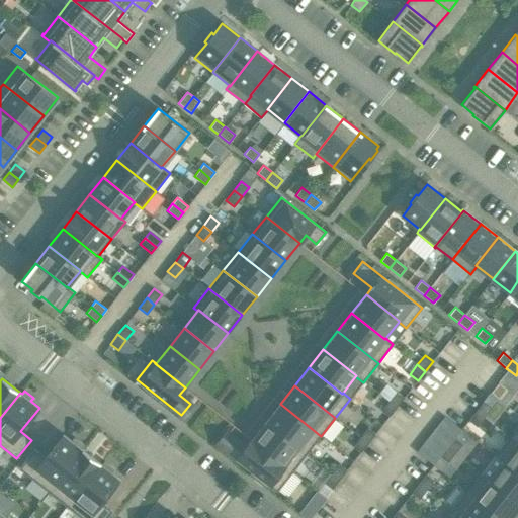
[(397,392),(389,401),(397,407),(404,398),(397,392)]
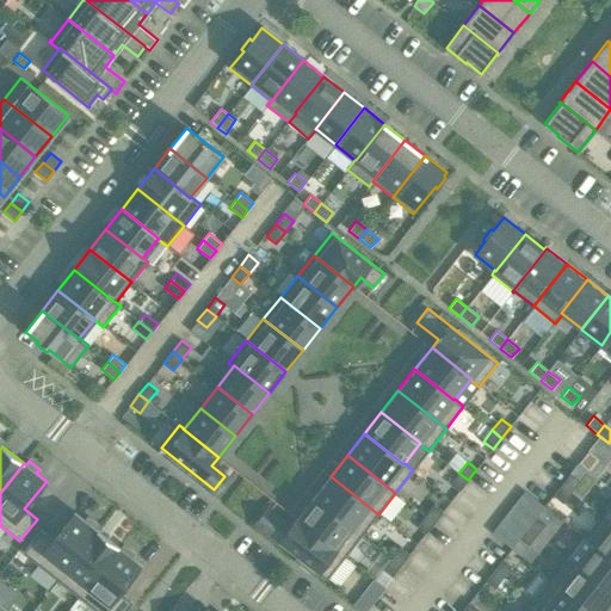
[(458,473),(450,485),(460,492),(468,480),(458,473)]
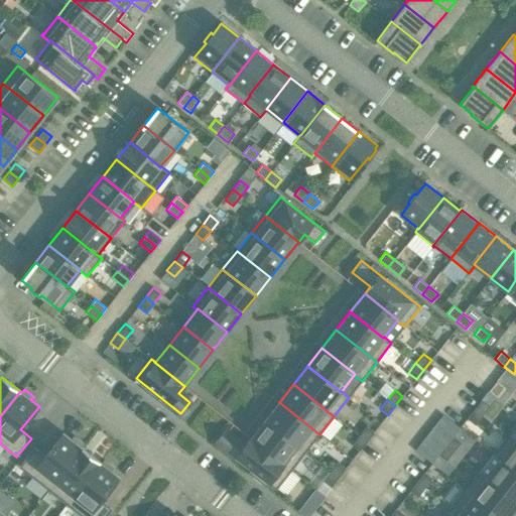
[(482,400),(475,409),(482,415),(490,406),(482,400)]
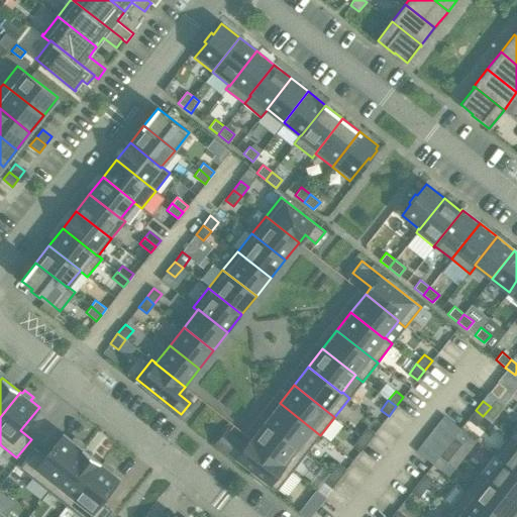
[(280,403),(266,421),(306,452),(320,435),(280,403)]
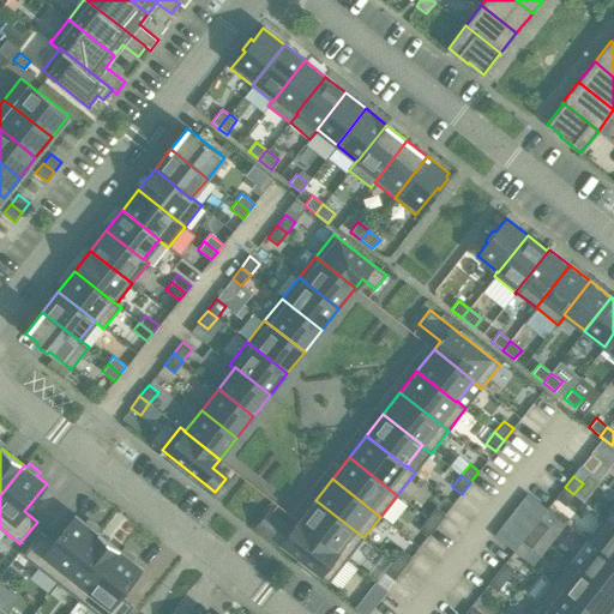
[(565,487),(555,499),(565,506),(573,494),(565,487)]
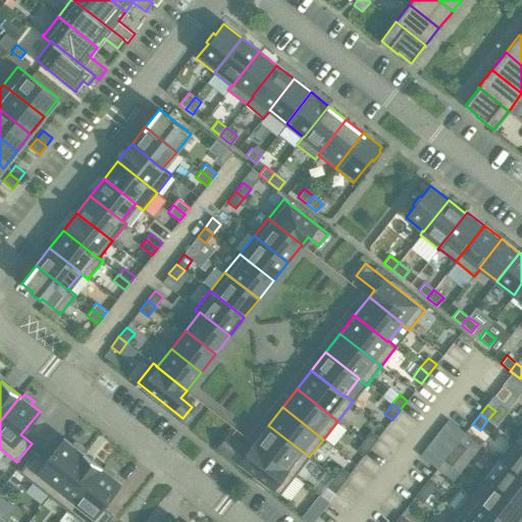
[(448,420),(419,456),(434,468),(436,469),(444,460),(451,451),(458,440),(464,433),(463,432),(448,420)]
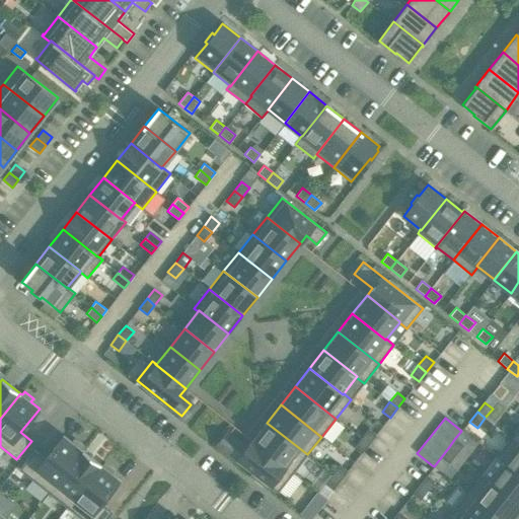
[(267,423),(252,441),(293,472),(307,454),(267,423)]
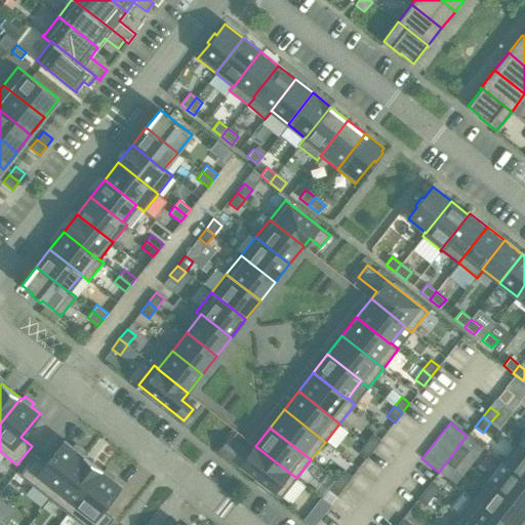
[(524,432),(516,443),(524,449),(524,432)]
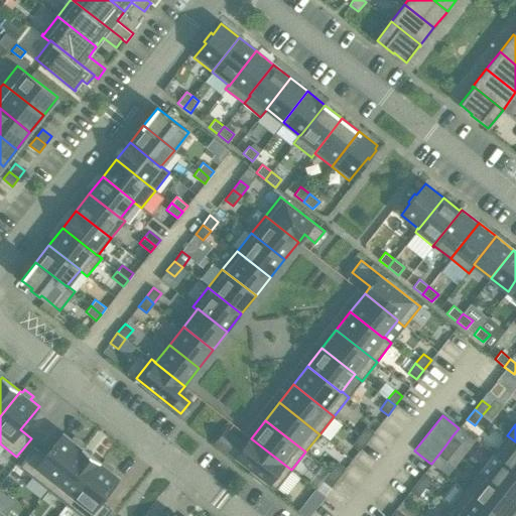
[(366,426),(359,435),(367,441),(374,432),(366,426)]
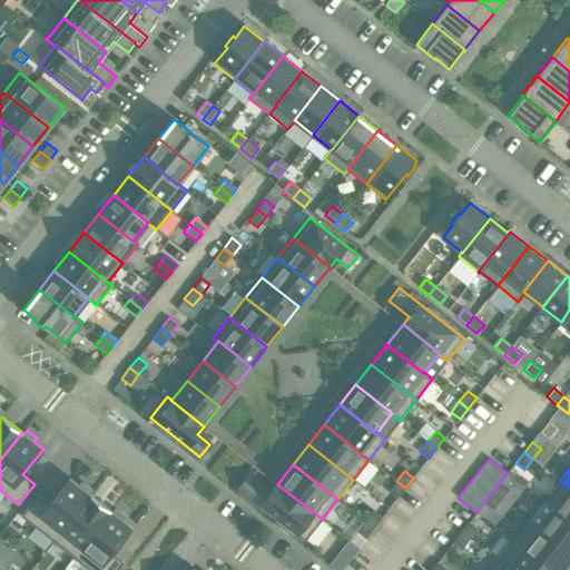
[(251,477),(241,489),(277,519),(274,522),(294,538),(297,533),(305,540),(322,519),(277,484),(271,492),(251,477)]
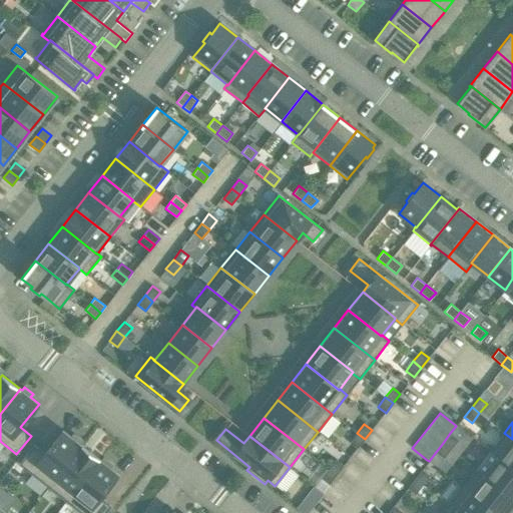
[(33,445),(19,464),(48,487),(81,445),(80,444),(82,441),(73,434),(71,437),(63,430),(45,454),(33,445)]
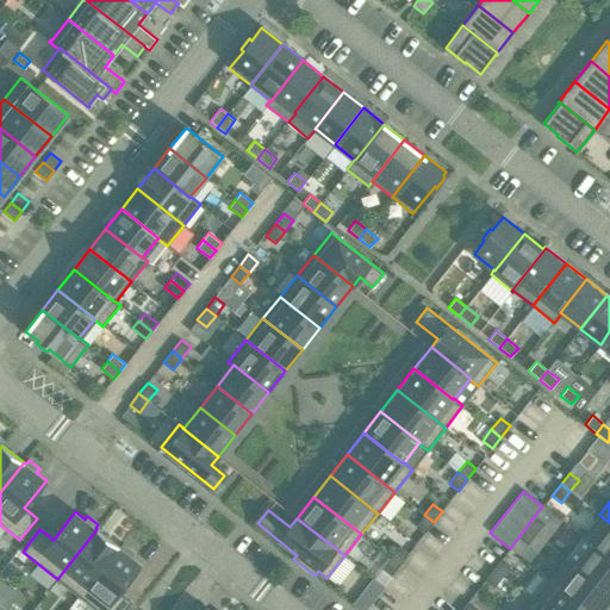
[(424,515),(416,527),(424,534),(434,522),(424,515)]
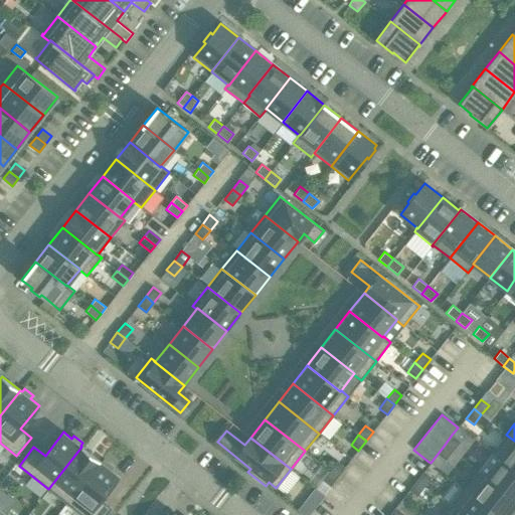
[(452,435),(445,445),(453,451),(460,442),(452,435)]
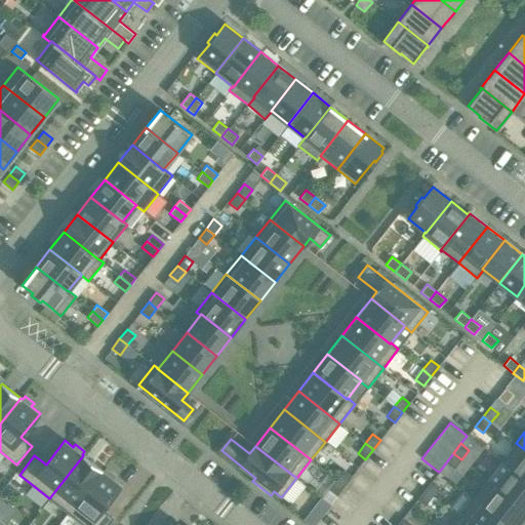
[(524,449),(516,443),(500,462),(509,469),(509,468),(524,479),(524,449)]
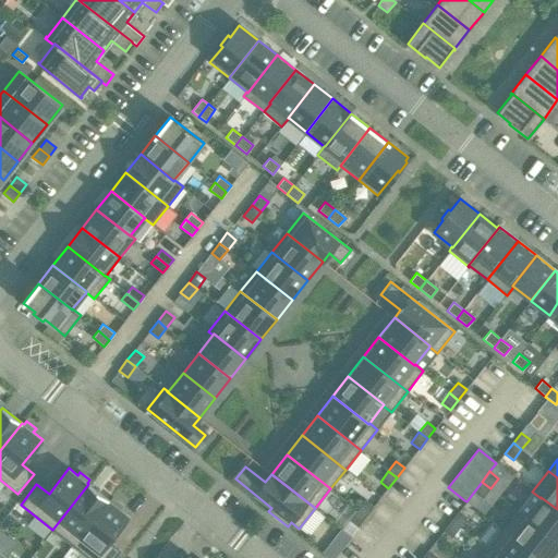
[(482,482),(474,492),(483,499),(490,488),(482,482)]
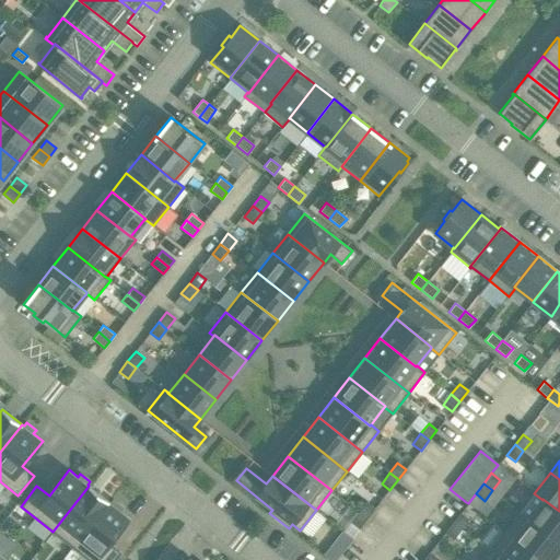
[(89,486),(53,532),(72,547),(108,501),(89,486)]
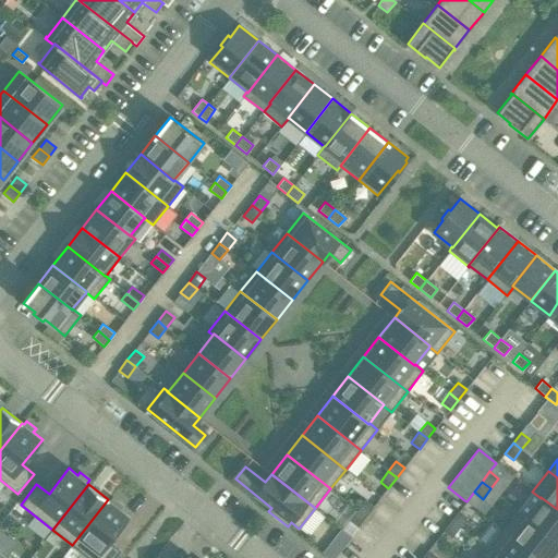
[(108,499),(72,545),(88,557),(114,557),(121,550),(109,541),(129,516),(120,509),(122,506),(112,497),(110,501),(108,499)]
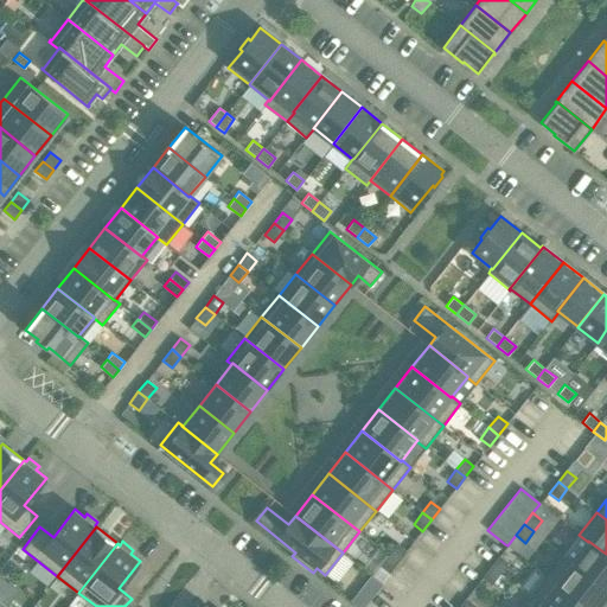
[(573,561),(572,562),(606,588),(606,554),(588,541),(588,542),(573,561)]
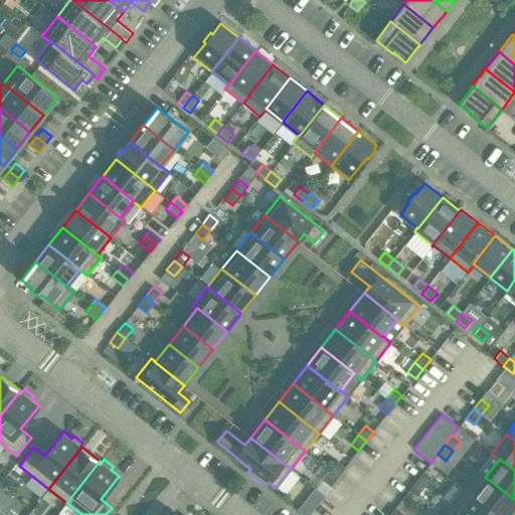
[(337,461),(330,471),(338,477),(345,468),(337,461)]
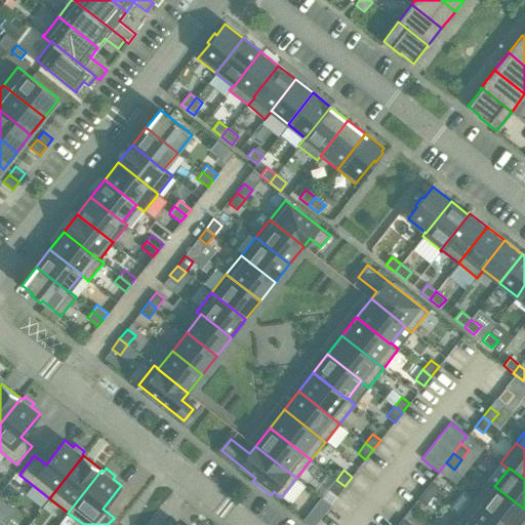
[(487,479),(473,498),(507,524),(518,524),(524,516),(524,509),(494,486),(495,485),(487,479)]
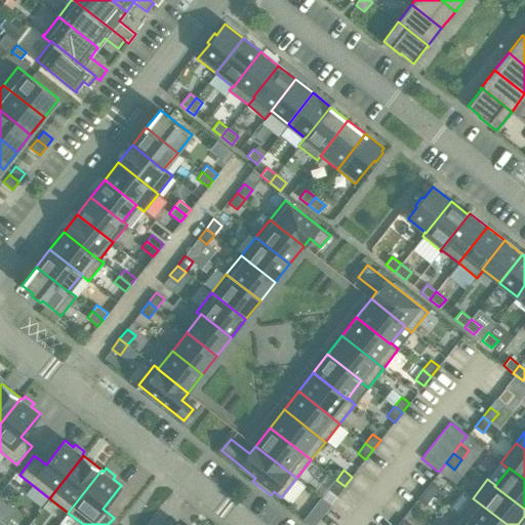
[(336,480),(328,489),(336,495),(345,486),(336,480)]
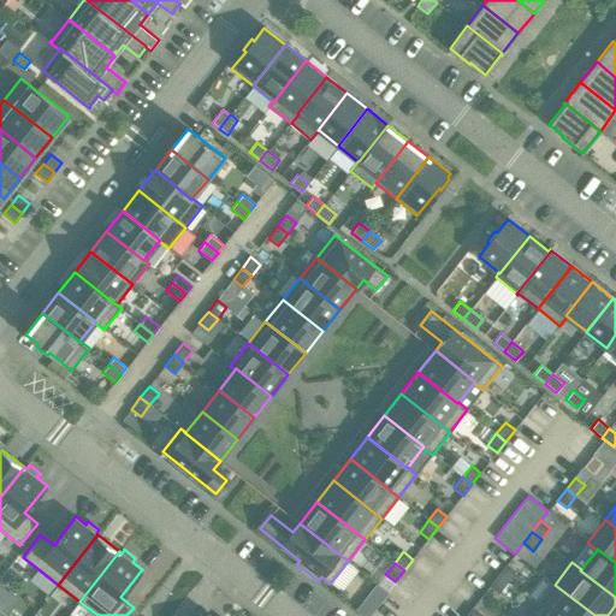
[(507,563),(498,575),(508,582),(516,572),(507,563)]
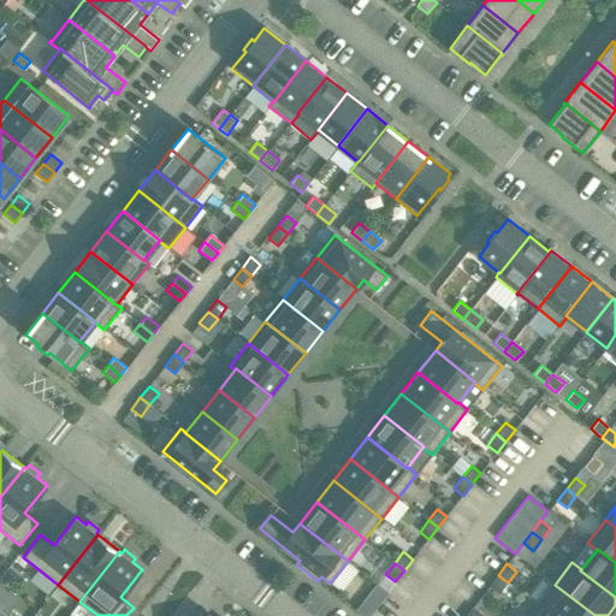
[(498,575),(490,586),(498,593),(508,582),(498,575)]
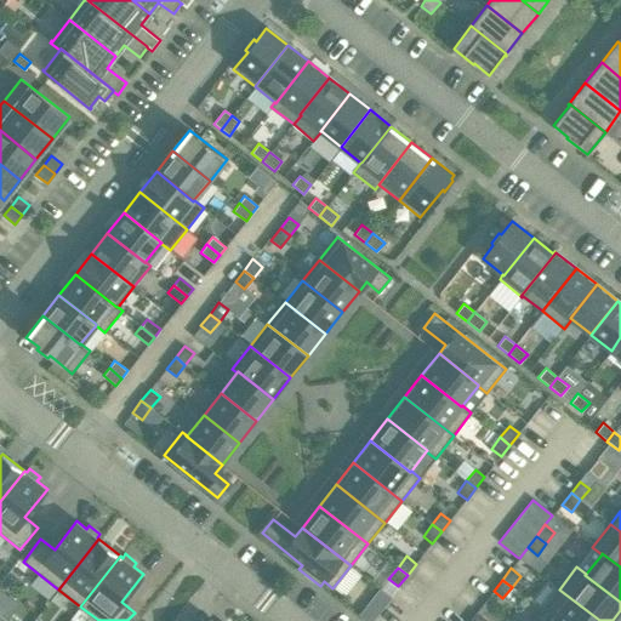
[(599,620),(559,590),(542,610),(554,620),(599,620)]
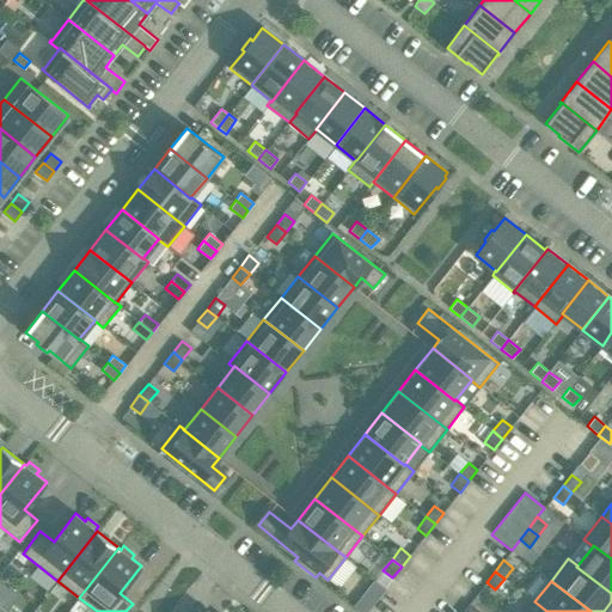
[(359,601),(354,607),(360,611),(365,611),(368,609),(359,601)]
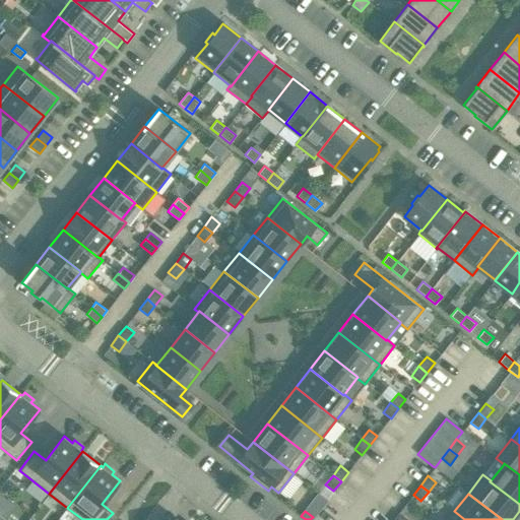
[(464,519),(454,511),(446,519),(464,519)]
